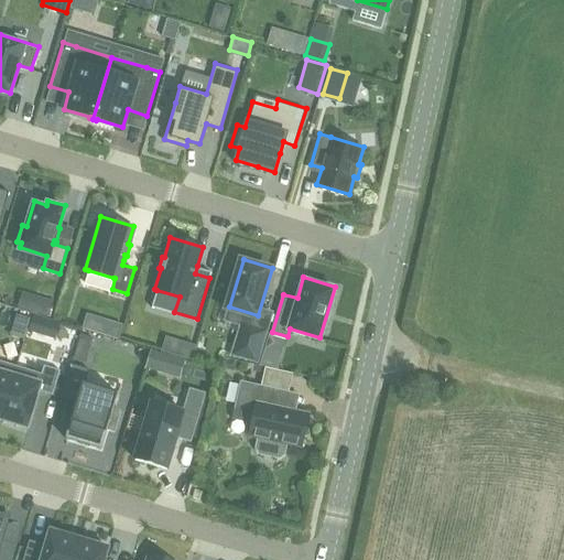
[(52,299),(39,294),(34,309),(47,313),(52,299)]
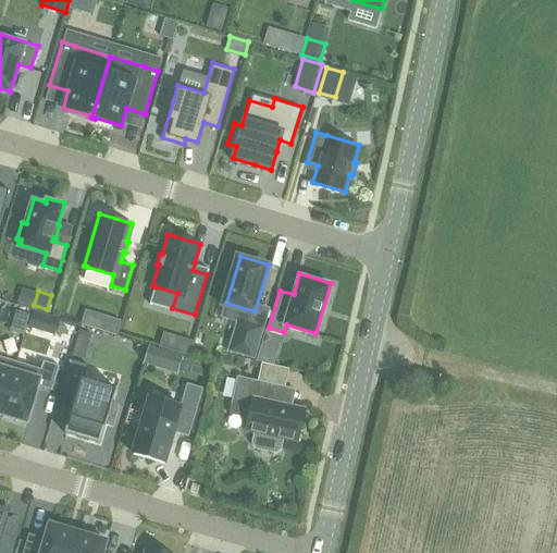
[(33,308),(28,324),(54,332),(59,316),(33,308)]
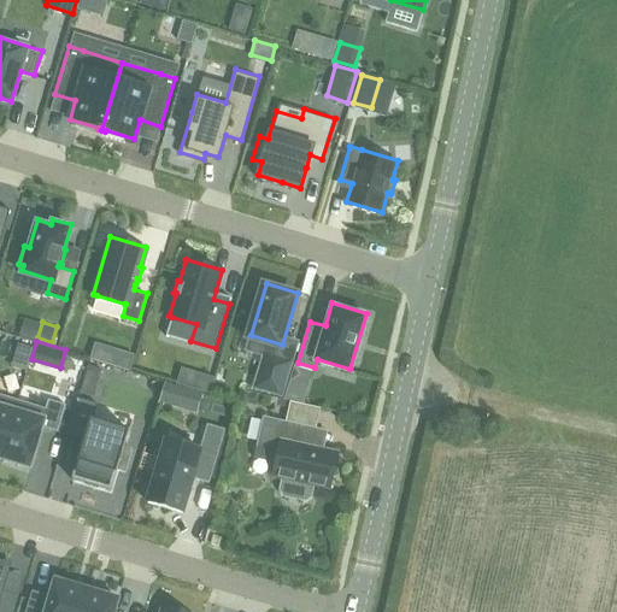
[(135,352),(117,347),(112,363),(130,369),(135,352)]
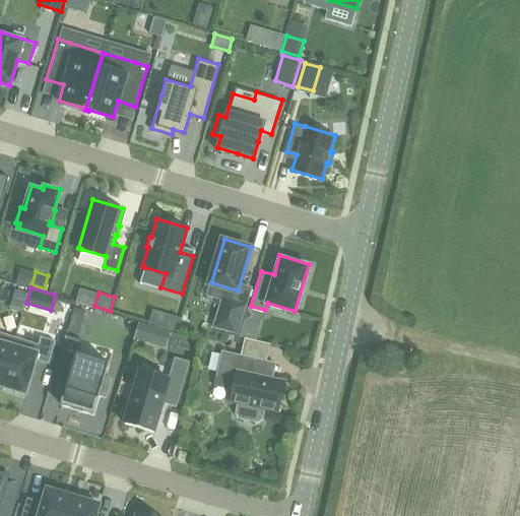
[(238,328),(246,301),(224,295),(216,322),(238,328)]
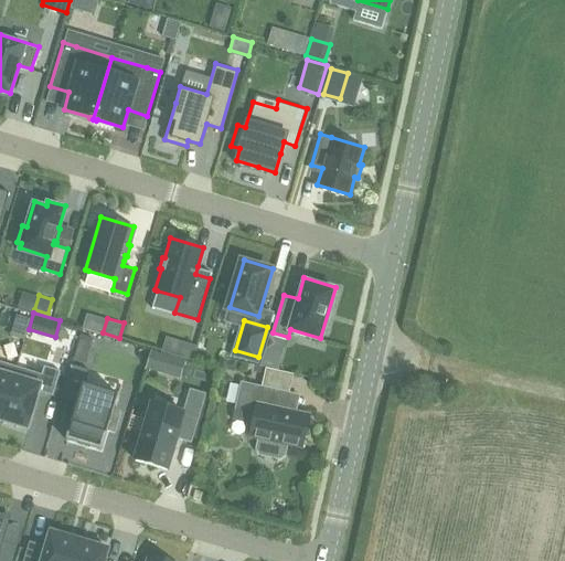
[(77,345),(89,348),(94,336),(81,331),(77,345)]
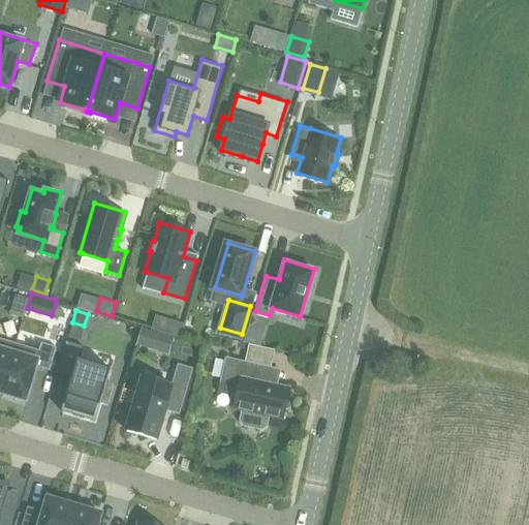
[(172,317),(167,332),(180,335),(185,321),(172,317)]
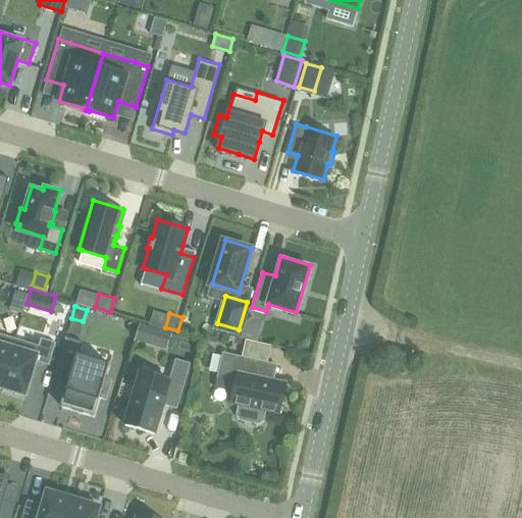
[(141,321),(136,338),(166,347),(171,330),(141,321)]
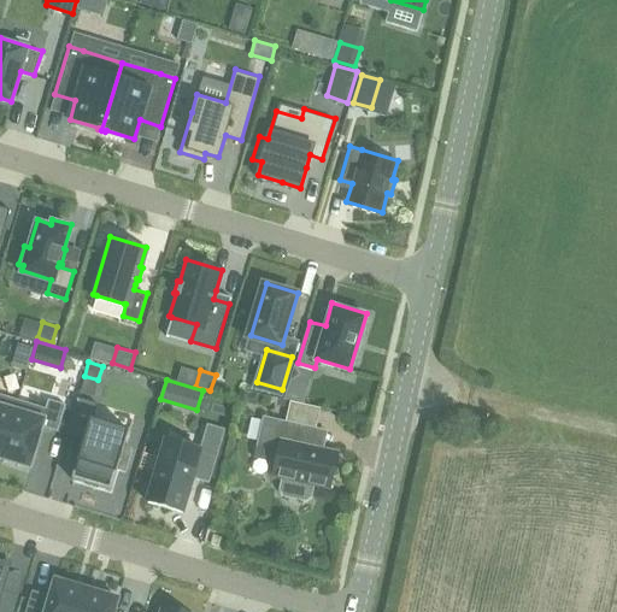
[(0,454),(0,455),(18,398),(0,392),(0,454)]
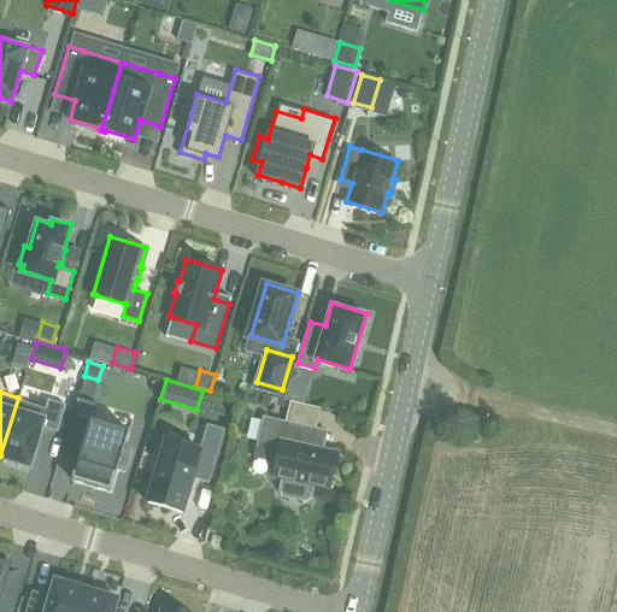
[(118,465),(124,468),(130,446),(124,443),(129,428),(92,417),(97,400),(77,394),(66,428),(84,434),(72,477),(111,488),(118,465)]
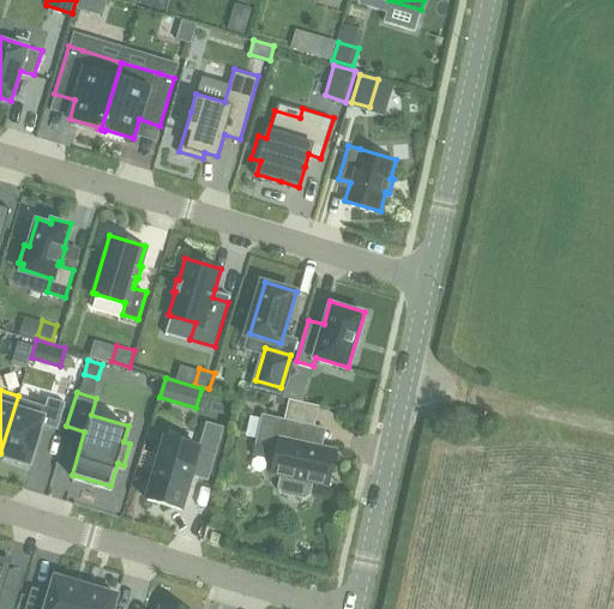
[(18,396),(0,453),(29,462),(41,422),(58,427),(66,401),(48,395),(46,404),(18,396)]
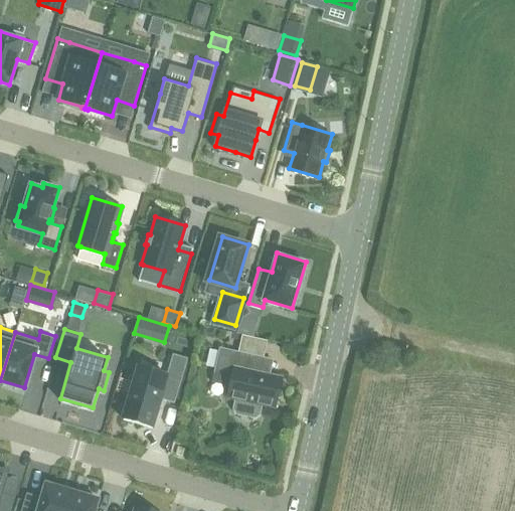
[(260,410),(261,403),(275,406),(282,375),(261,370),(264,355),(219,345),(213,372),(232,376),(227,396),(233,397),(231,405),(234,411),(253,415),(260,410)]
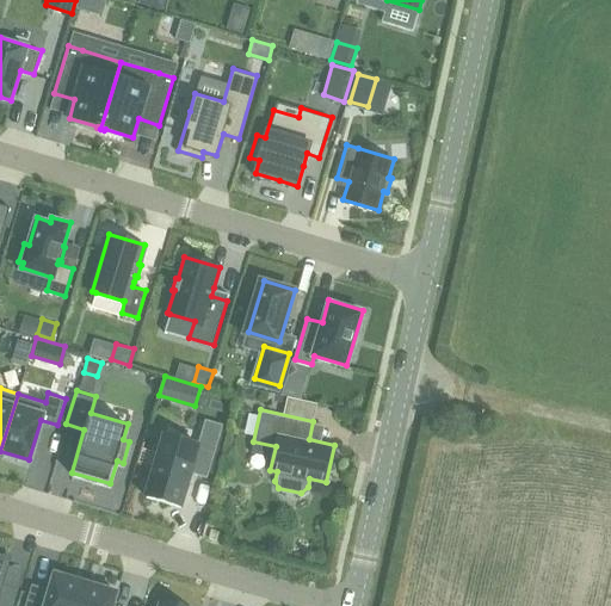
[(208,476),(223,422),(205,416),(197,443),(165,433),(147,495),(180,505),(191,471),(208,476)]
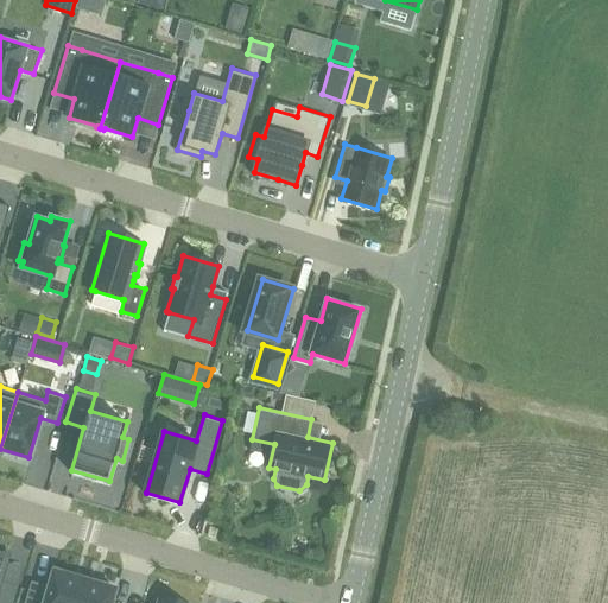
[(137,461),(153,465),(160,443),(144,438),(137,461)]
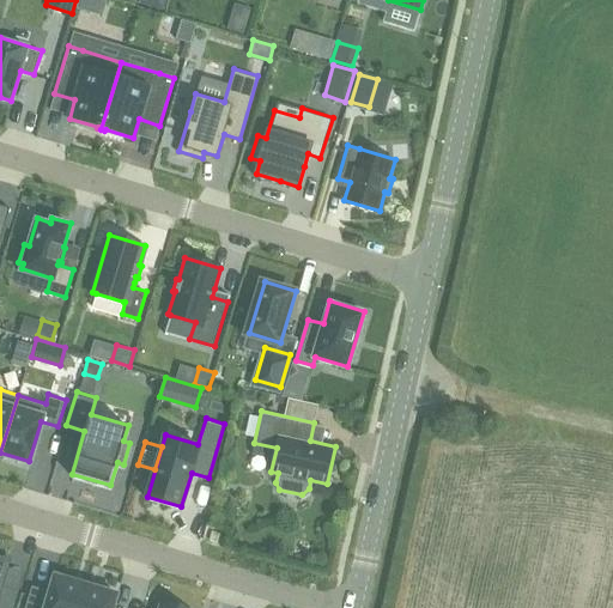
[(7,564),(8,559),(0,557),(0,607),(11,607),(18,588),(2,583),(7,564)]
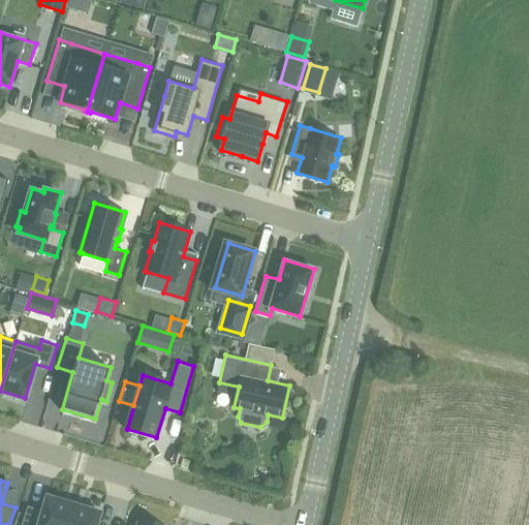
[(21,524),(67,524),(74,503),(48,495),(41,517),(25,512),(21,524)]
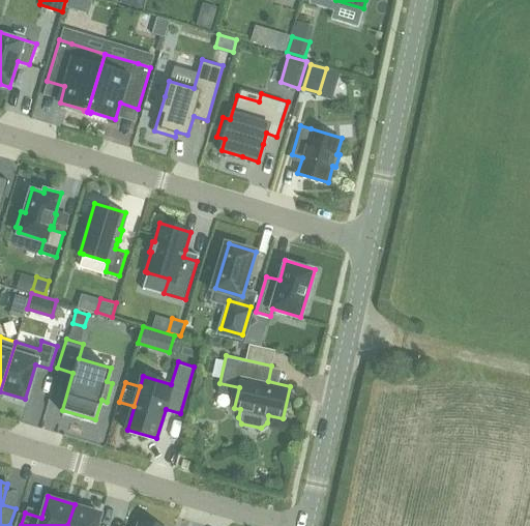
[(75,504),(67,525),(97,525),(101,513),(75,504)]
